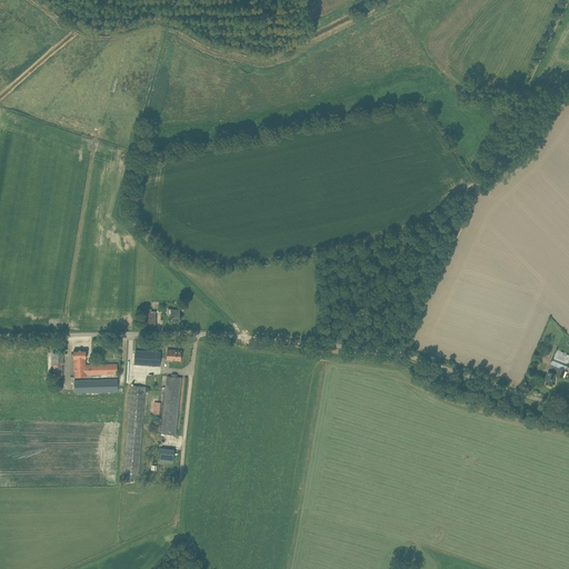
[(156,326),(156,320),(156,311),(151,311),(151,309),(145,309),(143,325),(156,326)]
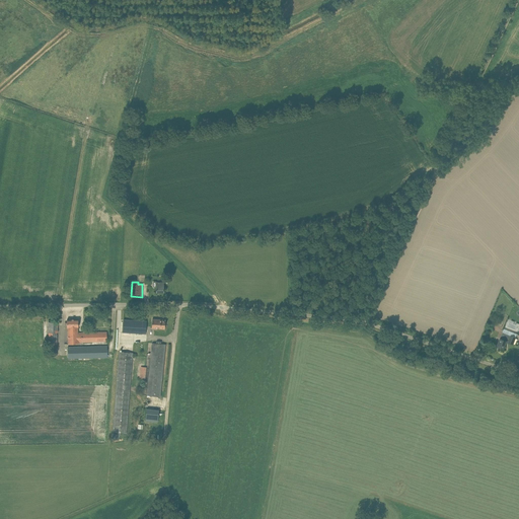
[(67,319),(67,321),(67,327),(68,327),(69,344),(80,344),(80,342),(107,341),(106,331),(78,332),(77,327),(78,327),(78,318),(67,319)]
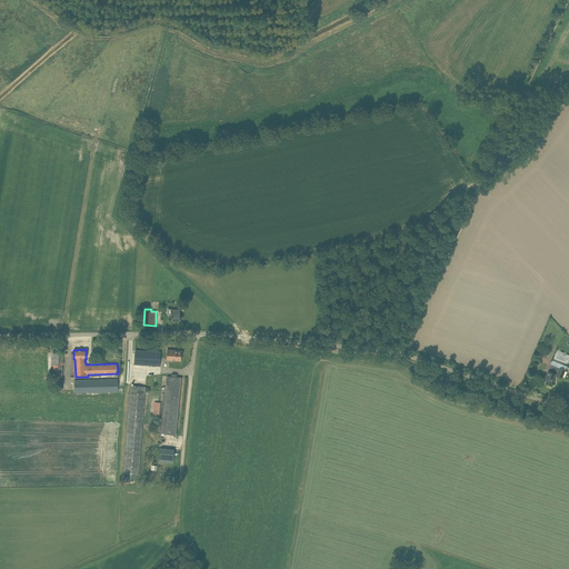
[(167,349),(167,359),(180,360),(181,350),(167,349)]
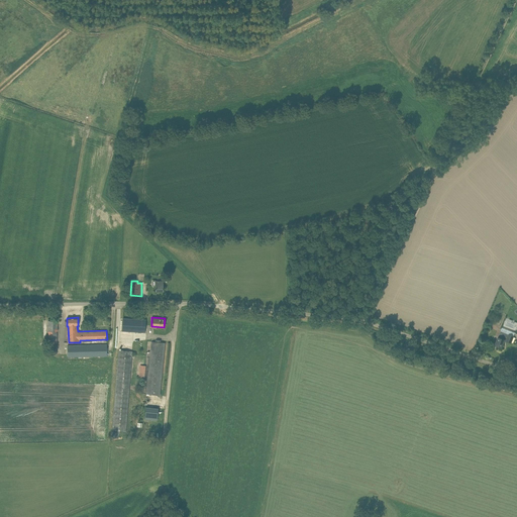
[(123,319),(123,324),(122,331),(144,332),(145,320),(123,319)]
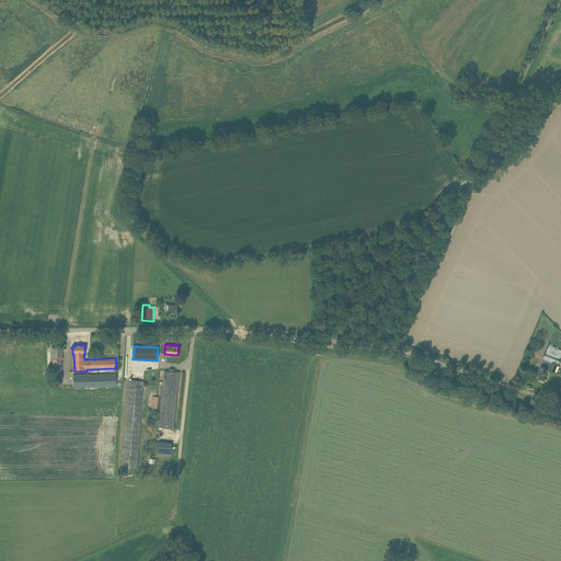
[(53,348),(53,371),(61,371),(61,359),(63,359),(63,348),(53,348)]
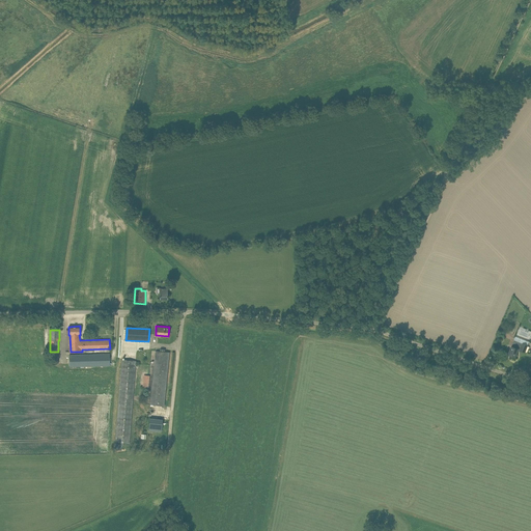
[(515,336),(513,341),(508,354),(511,355),(511,356),(514,357),(515,357),(518,350),(525,353),(529,341),(515,336)]
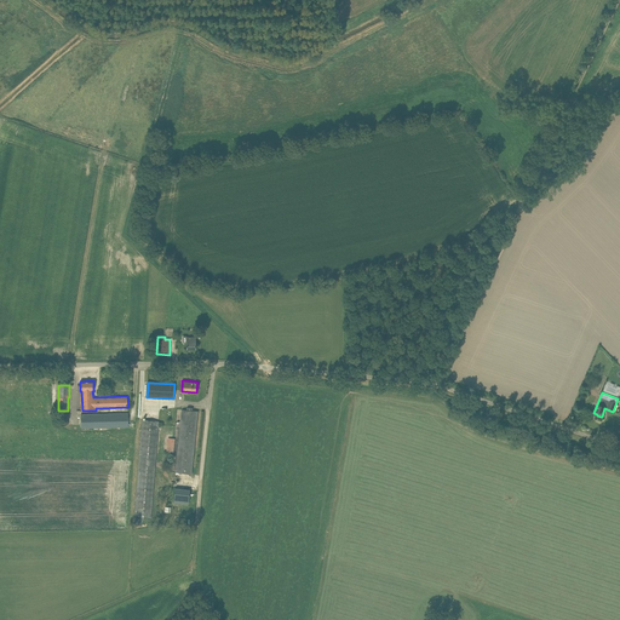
[(176,472),(191,475),(197,412),(193,411),(193,408),(187,407),(187,409),(182,409),(176,472)]
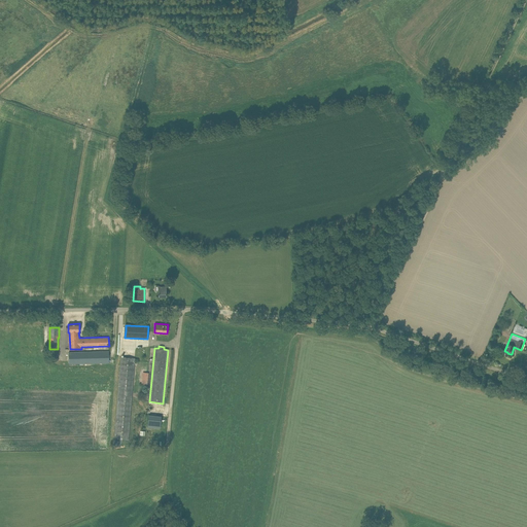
[(109,351),(69,352),(69,364),(109,363),(109,351)]
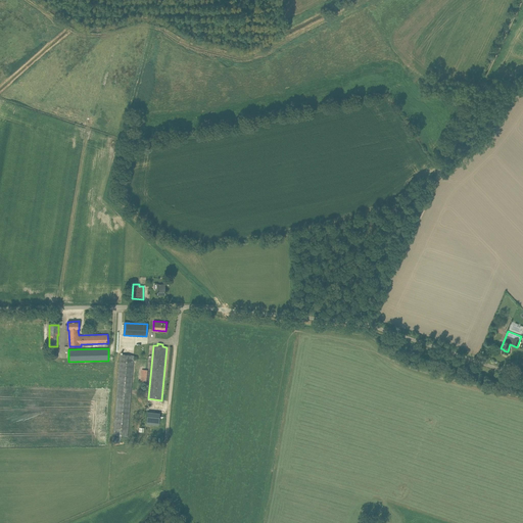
[(159,425),(160,412),(148,411),(147,424),(159,425)]
